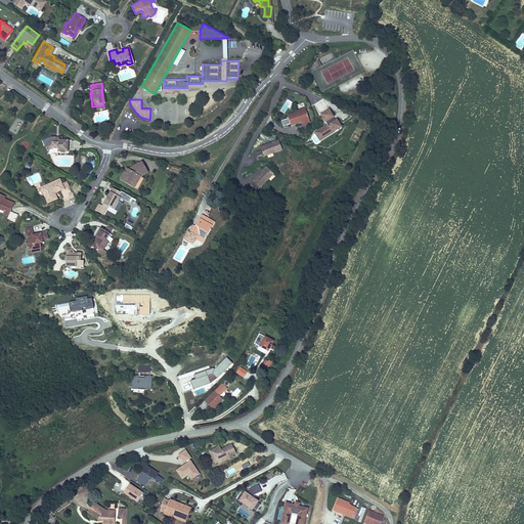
[(305,107),(299,110),(288,114),(291,124),(301,121),(309,118),(305,107)]
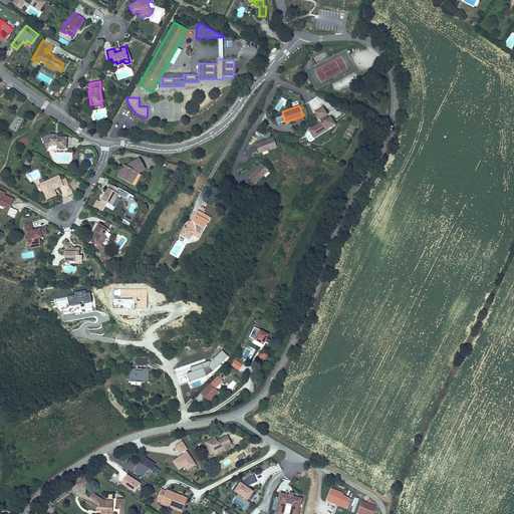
[(317,137),(335,125),(331,118),(329,119),(327,121),(325,117),(327,116),(328,115),(324,108),(316,113),(322,123),(312,130),(313,132),(315,132),(317,137)]
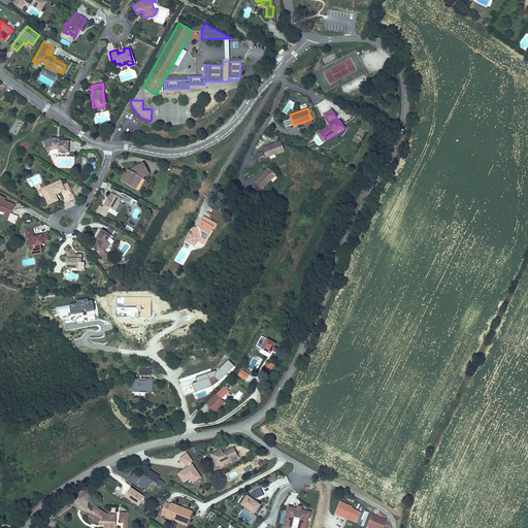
[(326,140),(324,135),(322,135),(321,133),(318,134),(323,142),(326,140)]
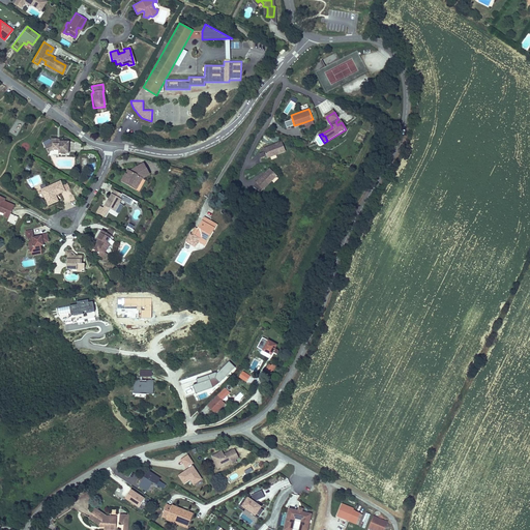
[(66,140),(58,140),(55,140),(55,137),(50,137),(50,141),(42,145),(46,151),(52,148),(57,148),(57,150),(66,151),(66,140)]
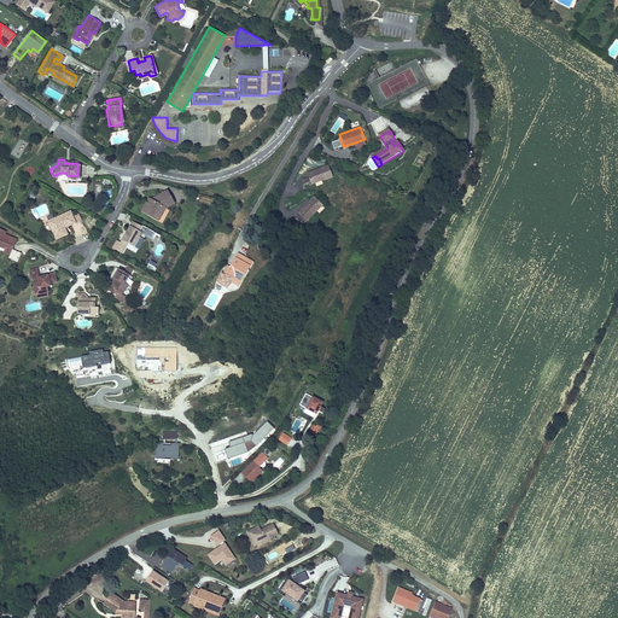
[(332,175),(328,165),(308,174),(312,182),(332,175)]
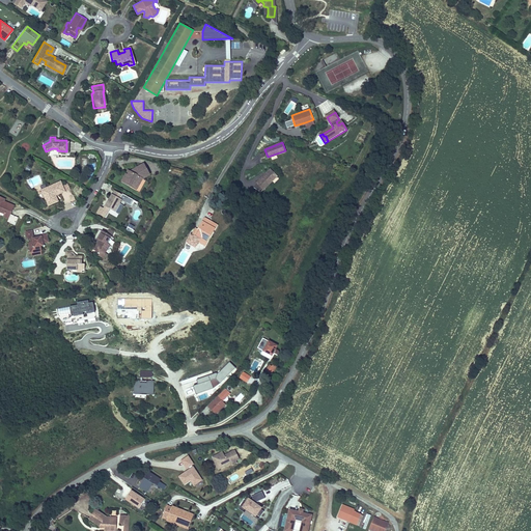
[(130,183),(135,187),(139,179),(146,174),(141,164),(129,171),(126,175),(123,173),(119,180),(128,186),(130,183)]
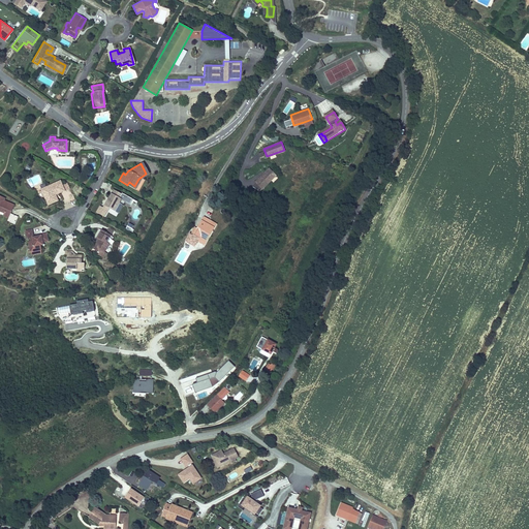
[(262,189),(276,176),(270,168),(265,174),(266,174),(263,176),(263,175),(256,182),(257,183),(262,189)]
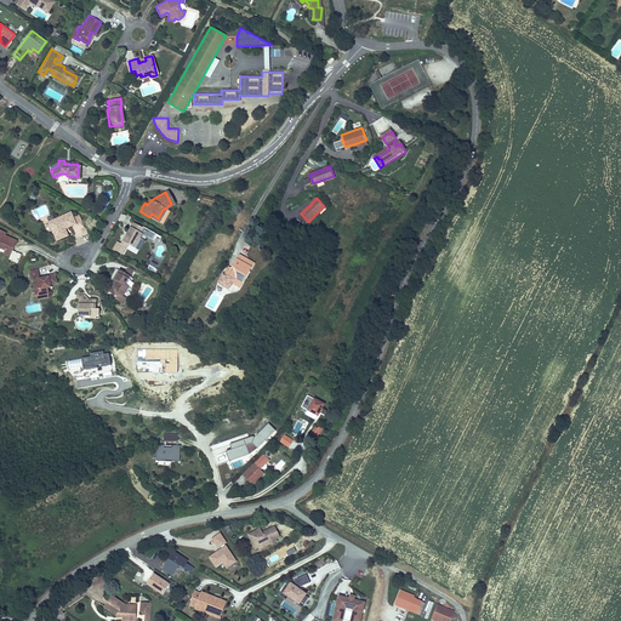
[(49,222),(55,237),(61,234),(62,237),(68,234),(66,229),(63,229),(62,228),(66,227),(67,228),(77,224),(73,217),(72,212),(49,222)]
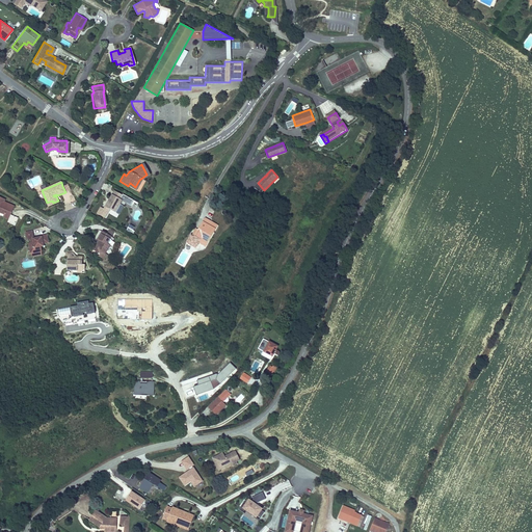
[(259,184),(255,188),(262,192),(264,190),(259,184)]
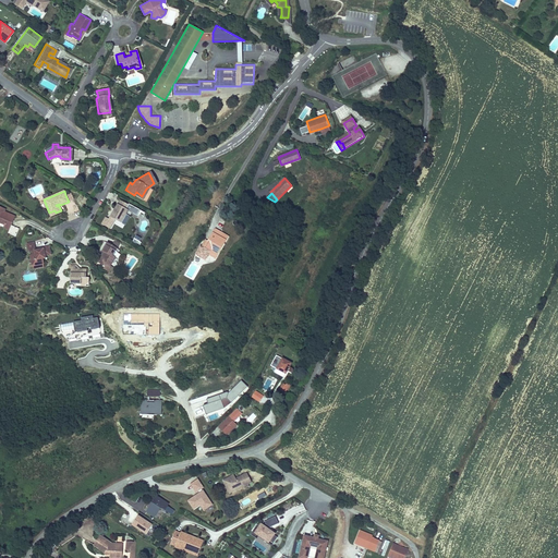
[(106,217),(116,222),(125,206),(116,199),(106,217)]
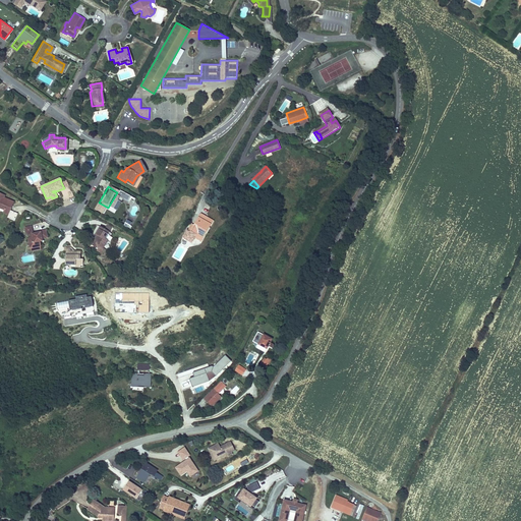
[(7,209),(10,210),(14,201),(3,196),(4,194),(0,191),(0,206),(1,207),(1,209),(4,210),(5,208),(7,209)]
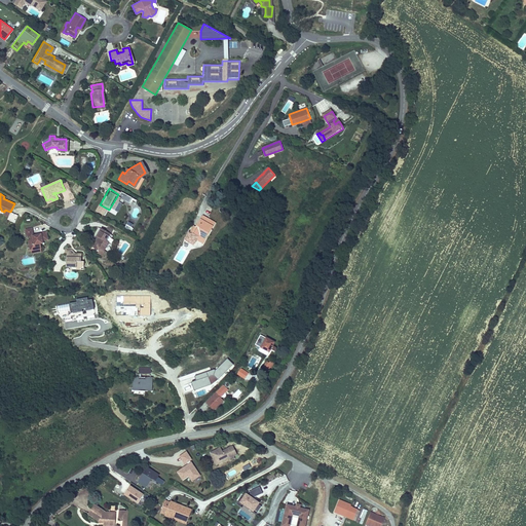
[(10,213),(7,220),(15,223),(19,216),(10,213)]
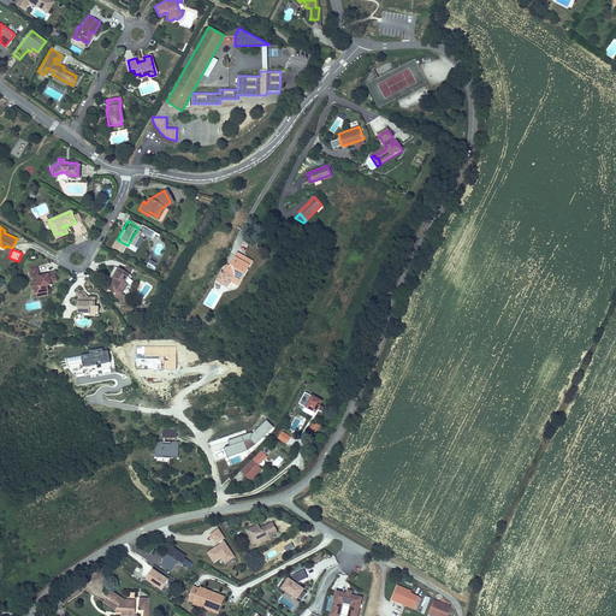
[(248,266),(238,260),(232,258),(225,271),(223,270),(218,277),(217,276),(212,285),(221,291),(226,285),(227,282),(236,288),(248,266)]
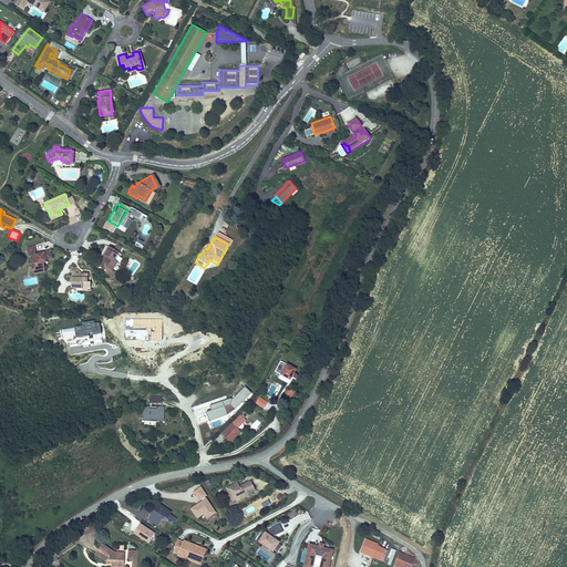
[(40,254),(40,253),(35,254),(34,246),(27,247),(29,255),(34,254),(35,258),(32,258),(34,269),(44,268),(43,263),(47,263),(45,258),(52,257),(50,248),(43,250),(44,251),(43,251),(43,254),(40,254)]
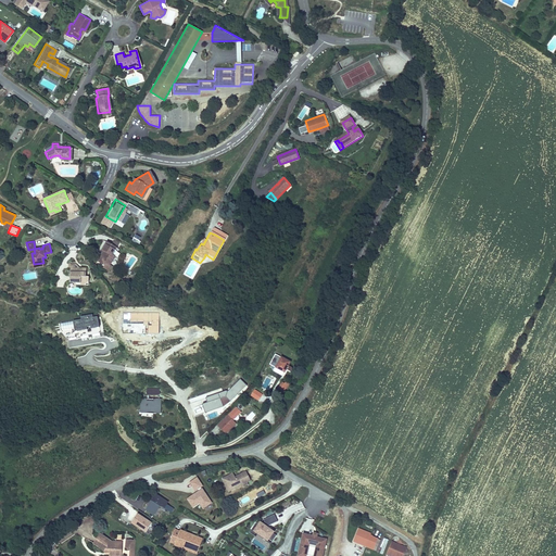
[(105,263),(109,257),(106,255),(111,248),(101,241),(96,251),(97,252),(99,253),(97,256),(95,256),(91,262),(97,265),(105,263)]
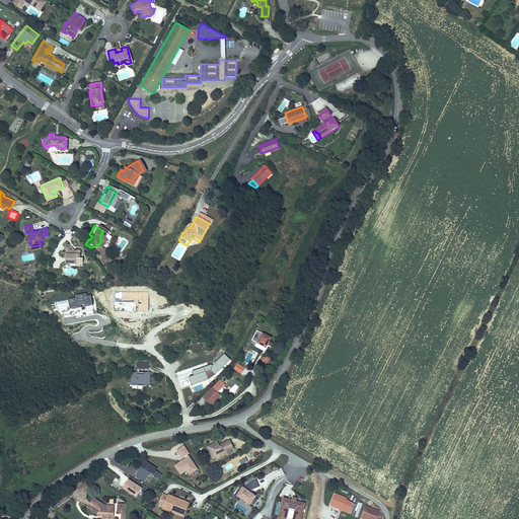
[(103,241),(101,240),(98,245),(90,247),(85,244),(84,246),(94,252),(97,252),(103,241)]
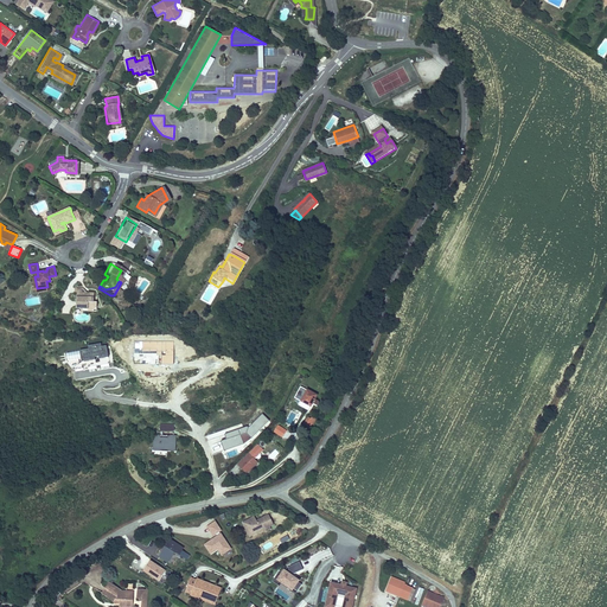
[(202,299),(209,304),(217,288),(210,285),(202,299)]
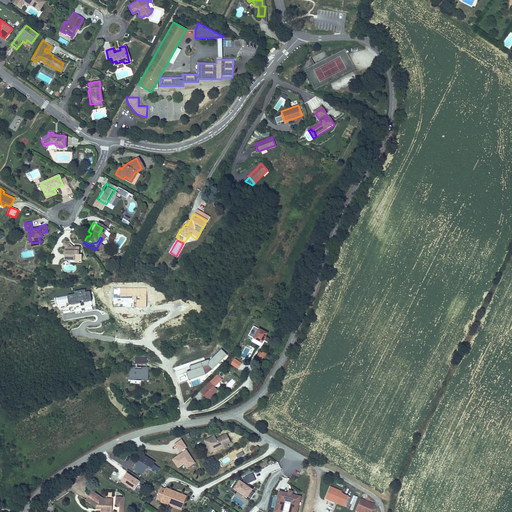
[(60,260),(68,260),(69,259),(76,260),(76,254),(73,254),(73,247),(67,247),(67,249),(64,249),(64,246),(58,246),(57,258),(60,260)]
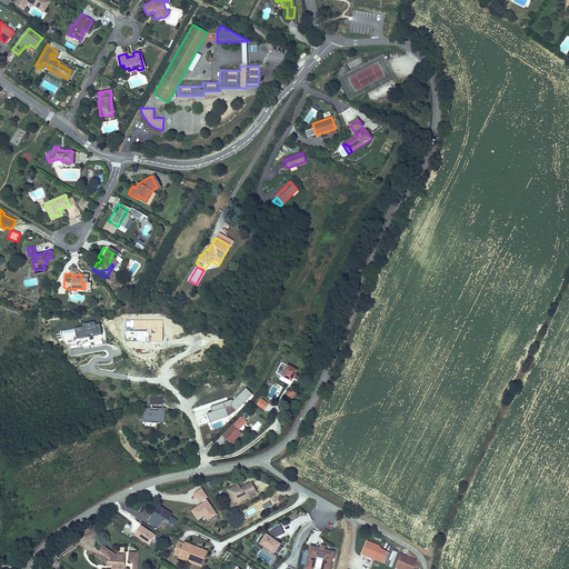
[(77,340),(82,339),(83,347),(90,346),(89,337),(93,336),(95,345),(102,343),(101,336),(100,325),(96,326),(95,322),(82,325),(83,328),(72,329),(73,335),(62,337),(62,340),(67,345),(70,343),(71,349),(79,348),(77,340)]
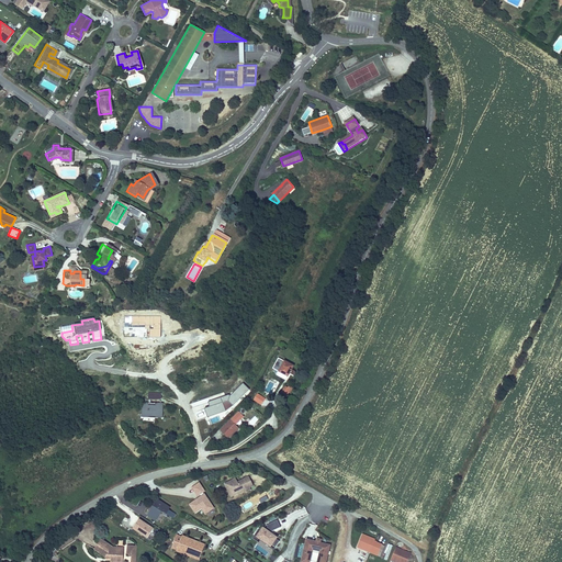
[(278,371),(288,377),(294,366),(284,360),(278,371)]
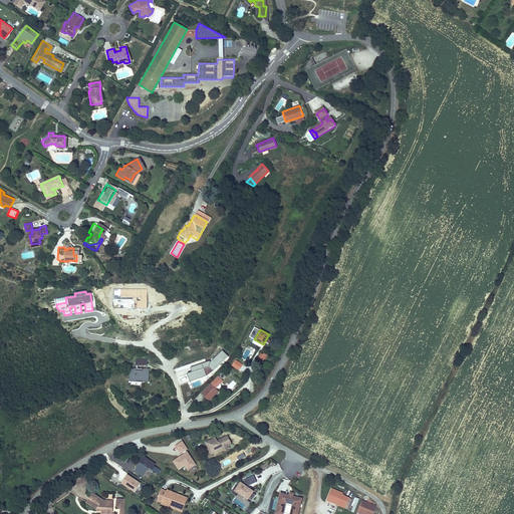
[(263,362),(268,354),(264,352),(263,354),(261,352),(257,358),(263,362)]
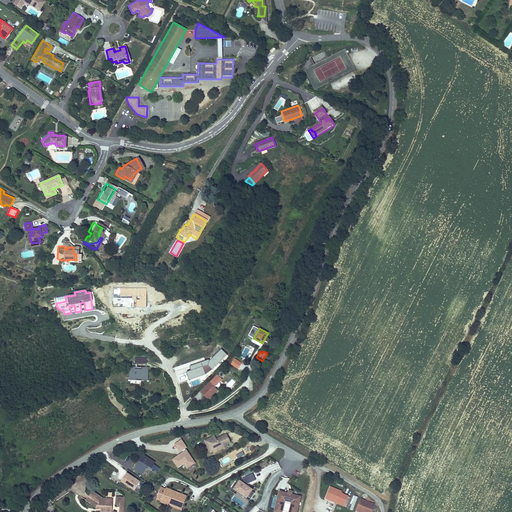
[(129,379),(148,380),(148,367),(129,366),(129,379)]
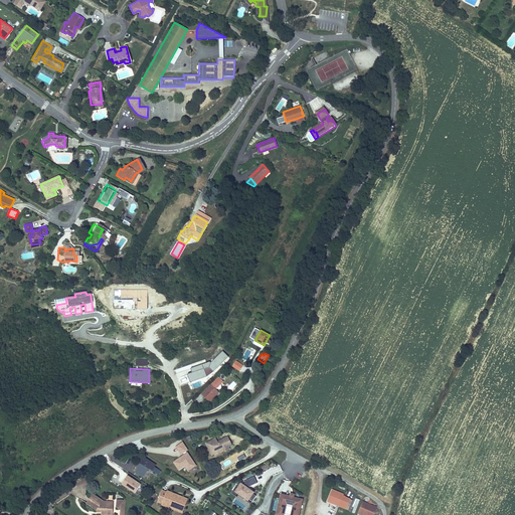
[(209,402),(219,392),(211,384),(201,393),(209,402)]
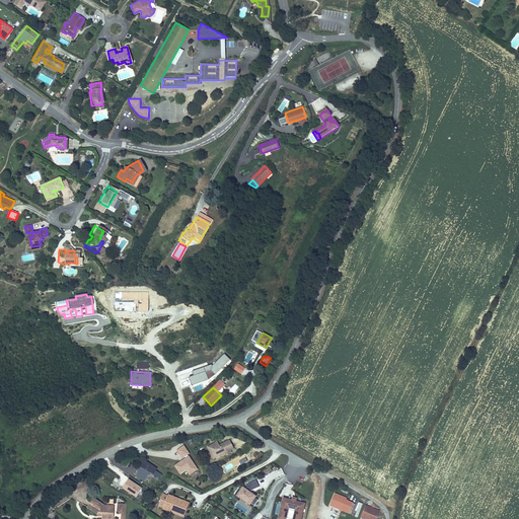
[(213,459),(234,448),(229,439),(219,444),(217,441),(207,446),(213,459)]
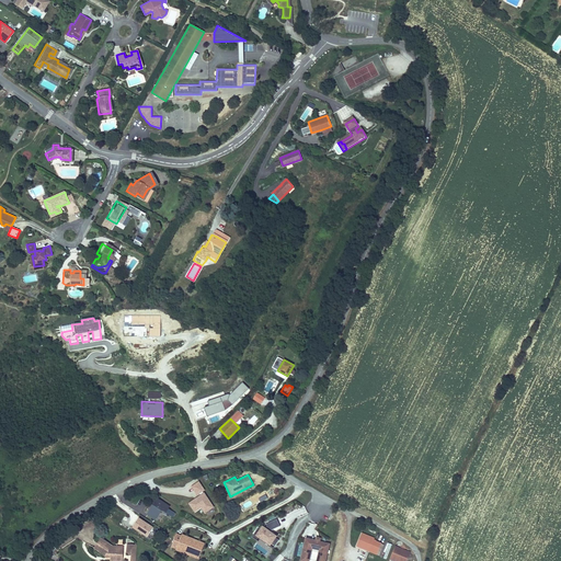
[(197,495),(205,490),(198,481),(191,487),(197,495)]
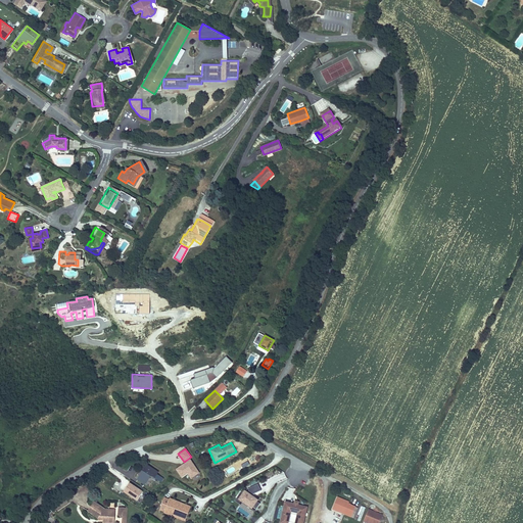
[(199,472),(190,459),(176,468),(182,477),(187,473),(191,478),(199,472)]
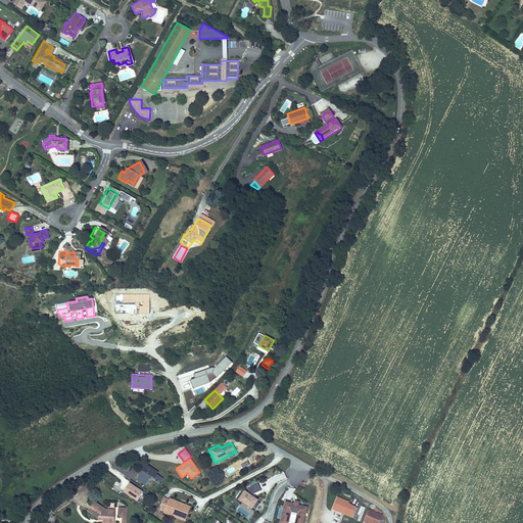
[(147,464),(137,478),(145,484),(150,475),(154,478),(158,471),(147,464)]
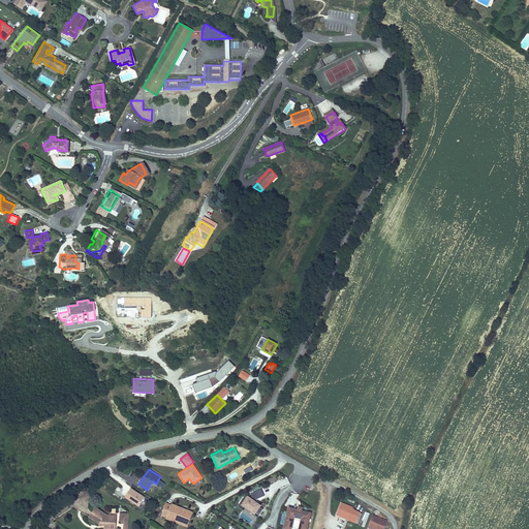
[(130,489),(124,499),(138,507),(145,498),(130,489)]
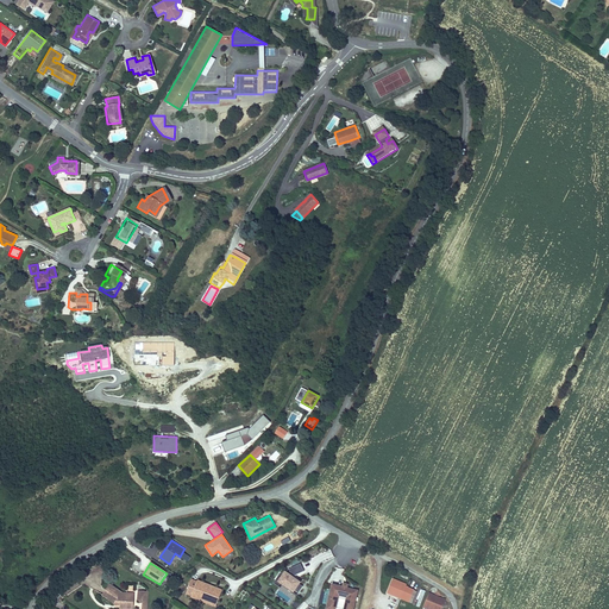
[(301,583),(293,577),(295,575),(296,576),(305,571),(301,564),(289,569),(290,572),(289,575),(284,571),(281,573),(276,579),(283,584),(288,588),(290,586),(295,590),(299,592),(303,586),(300,583),(301,583)]
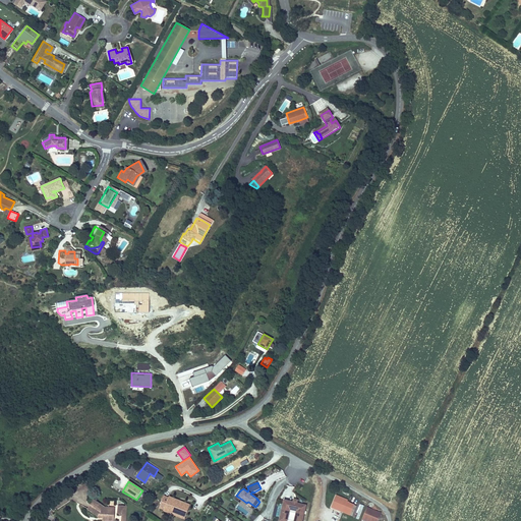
[(347,501),(348,499),(336,495),(331,507),(350,515),(354,504),(347,501)]
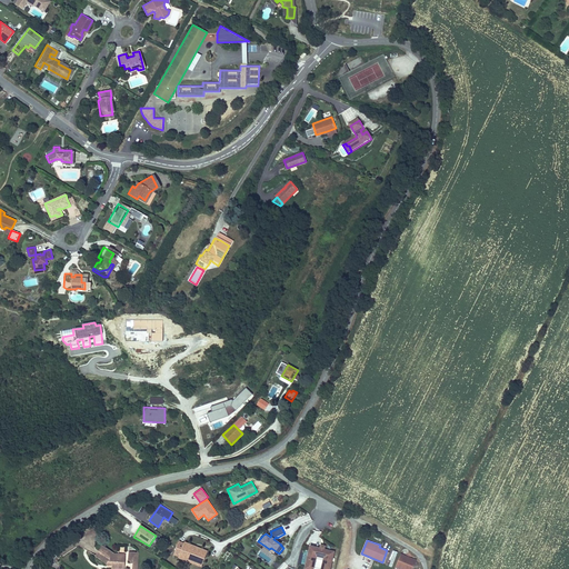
[(173,553),(178,556),(179,552),(191,557),(190,561),(201,567),(207,551),(183,541),(183,542),(179,541),(173,553)]
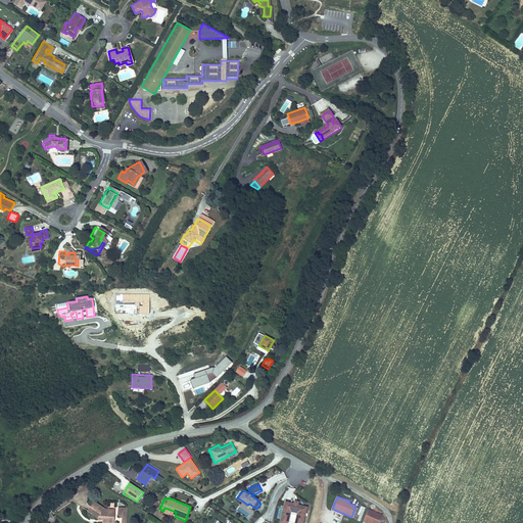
[(98,520),(102,520),(102,522),(113,522),(114,509),(105,509),(94,501),(87,511),(98,518),(98,520)]
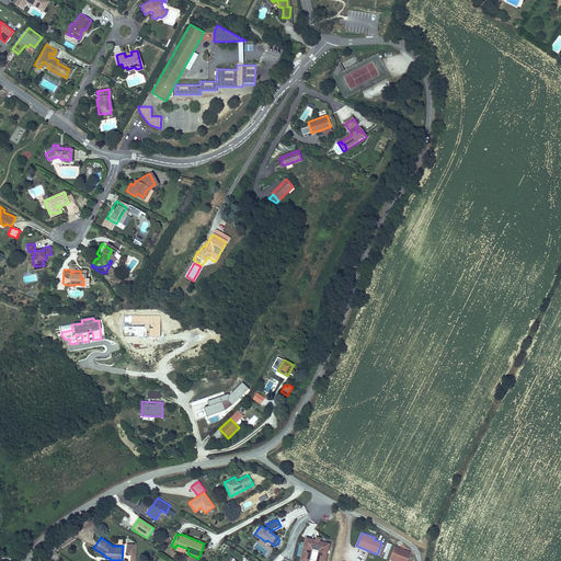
[(318,560),(325,560),(330,545),(320,542),(317,541),(307,539),(304,552),(311,553),(312,550),(320,552),(318,560)]
